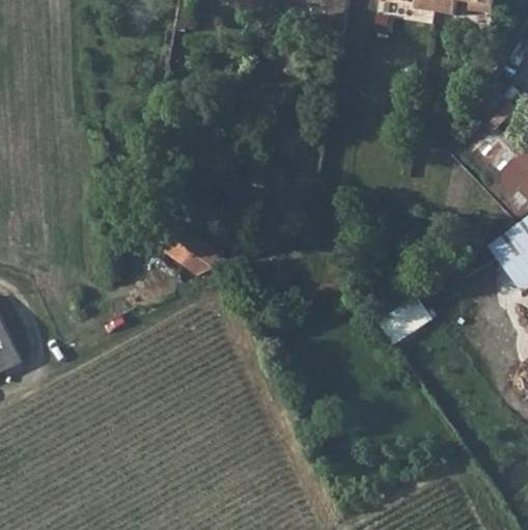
[(303,0),(303,2),(344,8),(345,0),(303,0)]
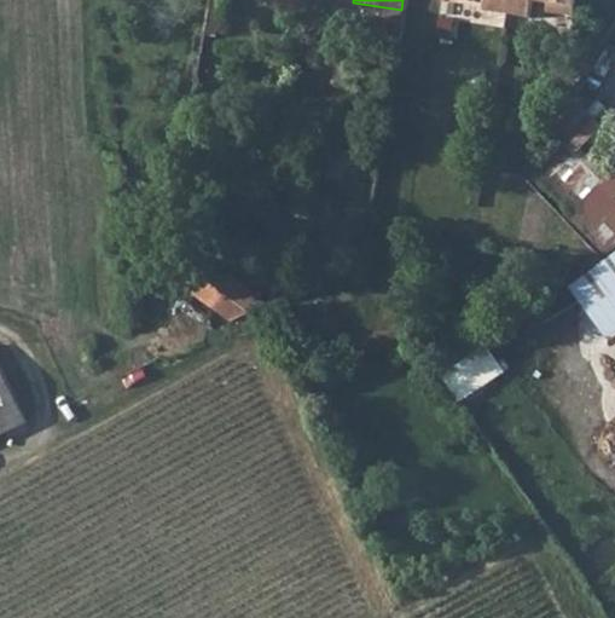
[(457,0),(464,1),(464,0),(481,0),(480,11),(528,18),(531,1),(547,4),(545,12),(573,17),(575,0),(457,0)]
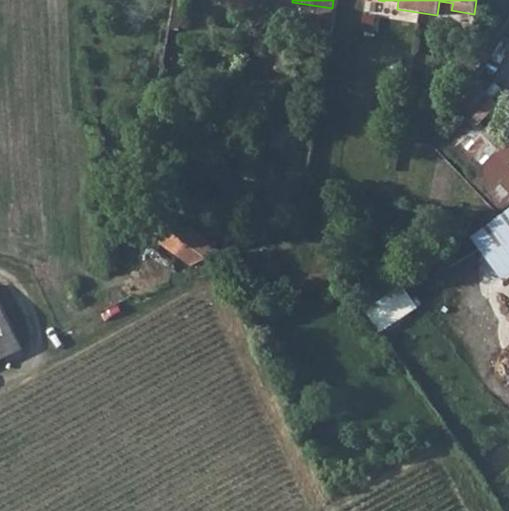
[(508,128),(508,138),(496,151),(508,164),(508,126),(508,128)]
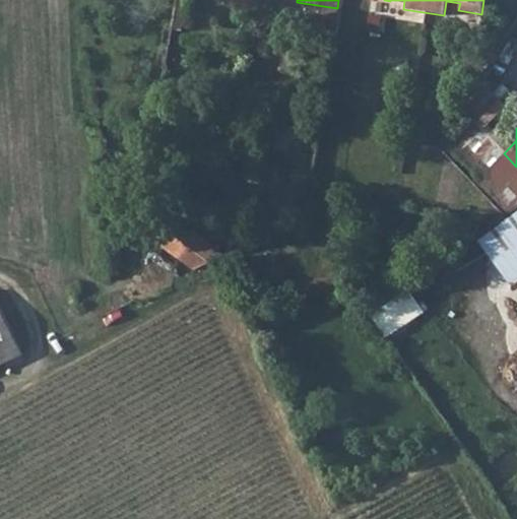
[(516,193),(516,167),(504,153),(483,174),(499,189),(505,184),(516,195),(516,193)]
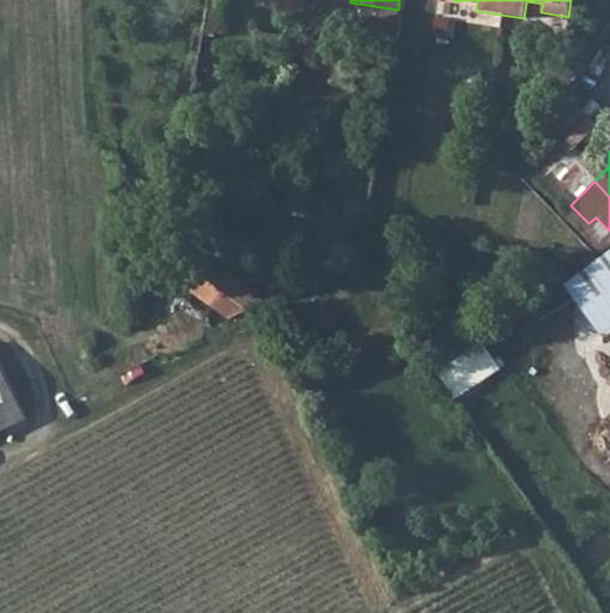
[(609,247),(566,281),(607,336),(609,332),(609,247)]
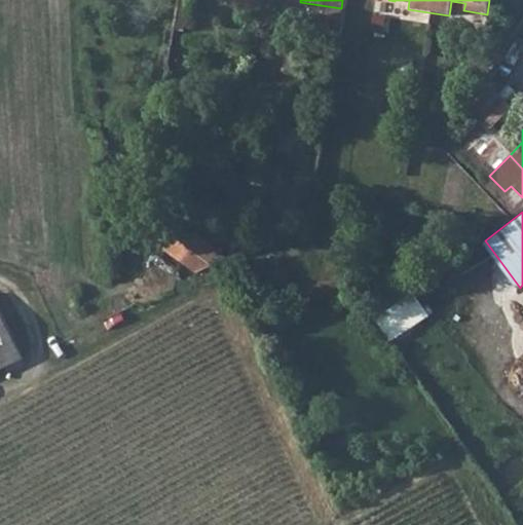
[(177,224),(160,248),(195,272),(214,263),(225,258),(217,252),(177,224)]
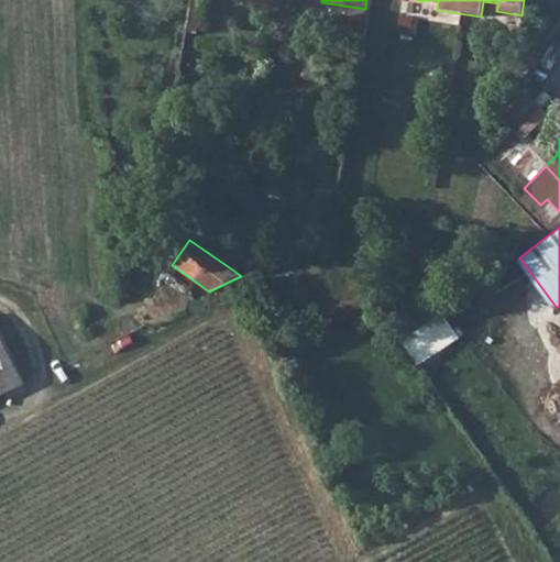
[(405,340),(420,364),(447,346),(431,323),(405,340)]
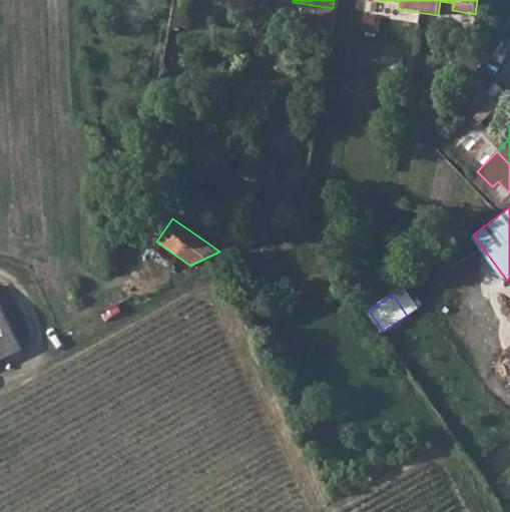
[(0,353),(17,344),(0,310),(0,353)]
